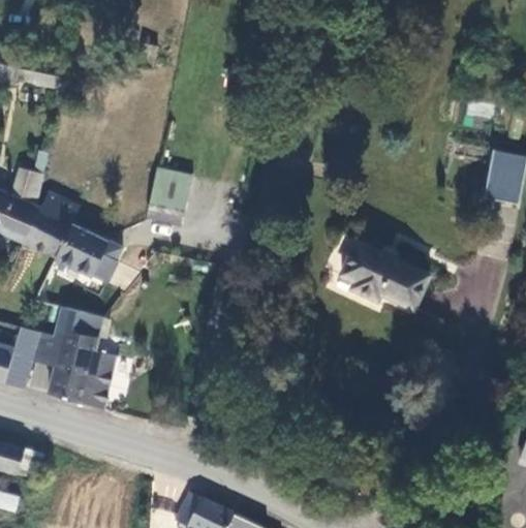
[(470,101),(469,116),(495,118),(496,104),(470,101)]
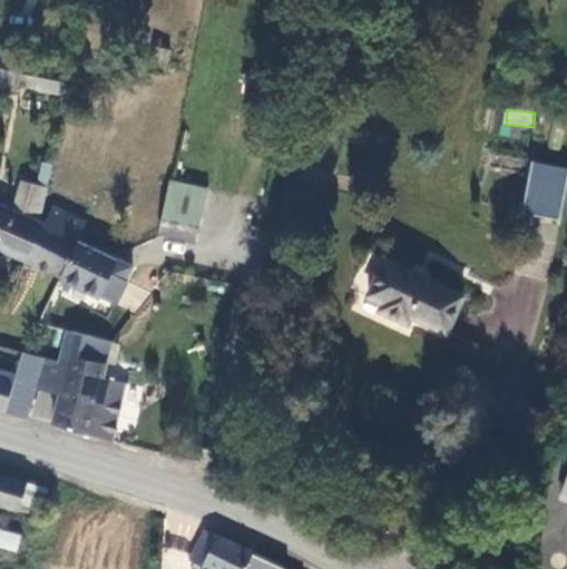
[(566,172),(529,164),(521,207),(558,215),(566,172)]
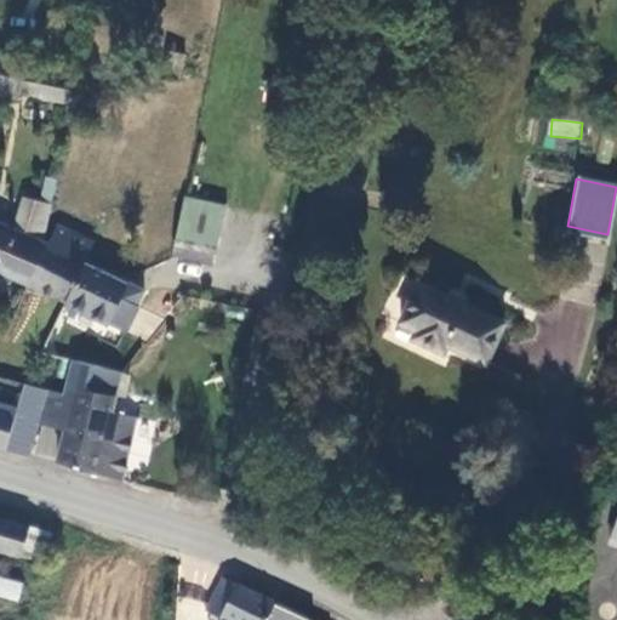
[(190,192),(178,248),(221,257),(233,202),(190,192)]
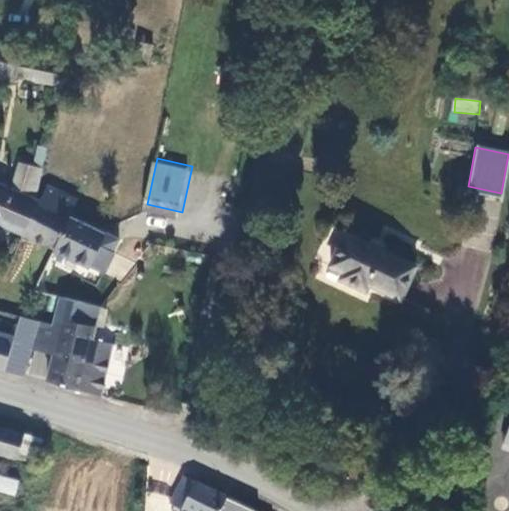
[(32,199),(40,167),(19,162),(15,188),(0,181),(0,227),(27,239),(41,203),(32,199)]
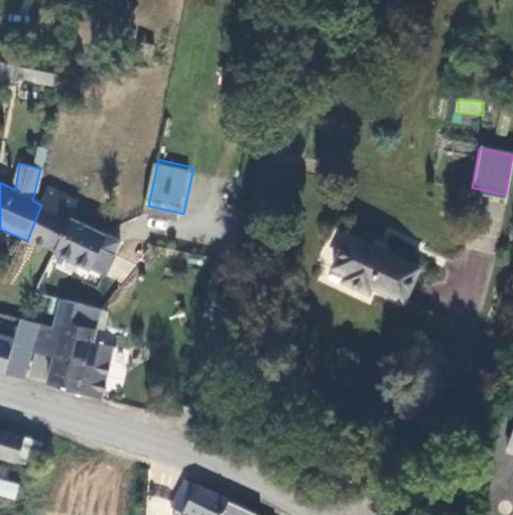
[(41,205),(27,241),(59,255),(73,220),(79,203),(48,189),(41,205)]
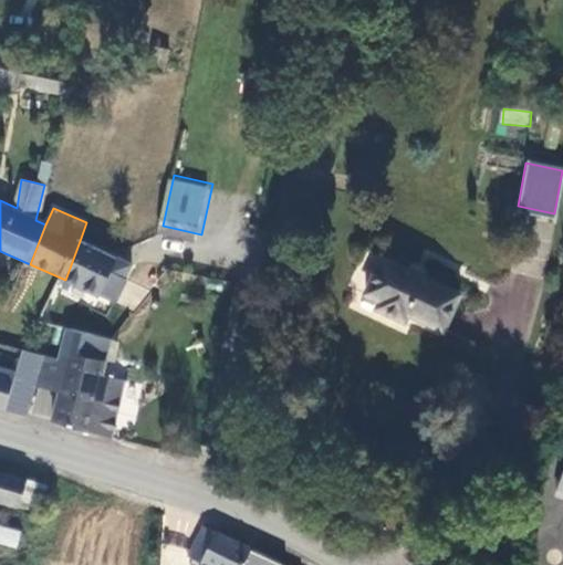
[(118,303),(136,264),(80,241),(65,280),(118,303)]
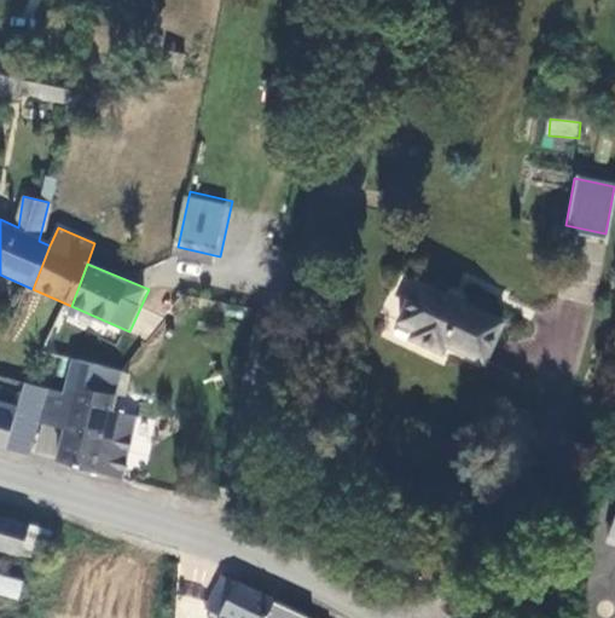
[(415,276),(395,316),(413,324),(410,333),(442,348),(446,340),(480,356),(498,316),(415,276)]
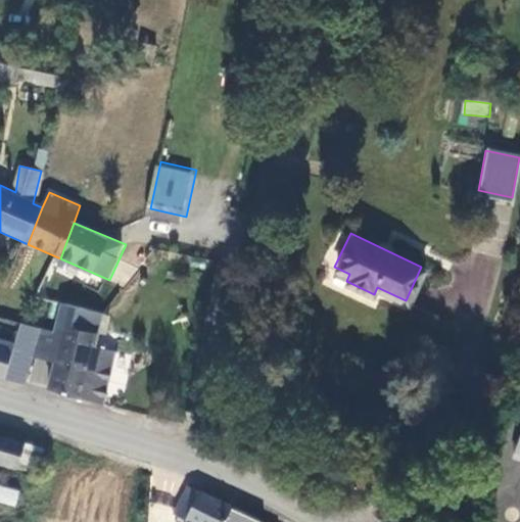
[(61,334),(55,360),(48,385),(122,402),(134,353),(94,343),(101,312),(62,302),(55,333),(61,334)]
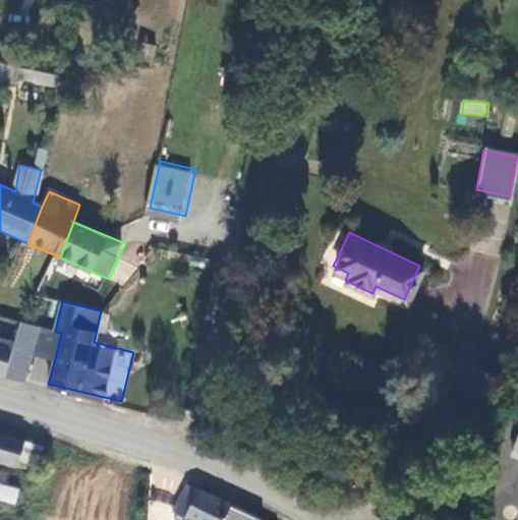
[(41,326),(20,319),(13,342),(5,371),(25,377),(33,353),(41,326)]
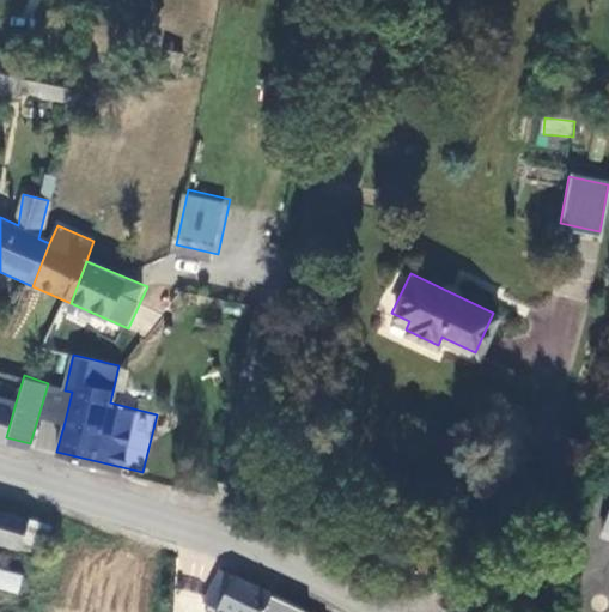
[(48,383),(38,416),(48,418),(65,422),(72,392),(65,391),(56,387),(48,383)]
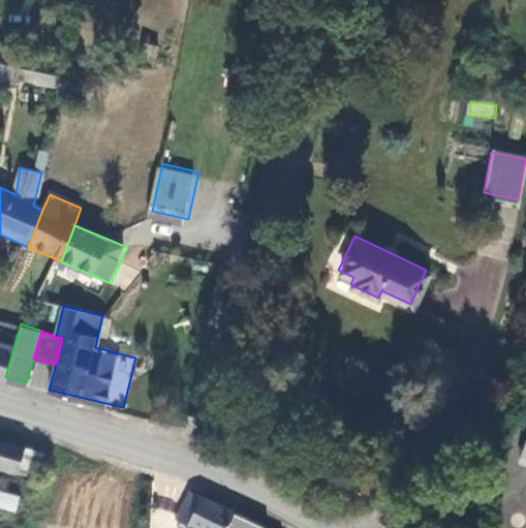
[(0,376),(5,377),(13,347),(0,343),(0,376)]
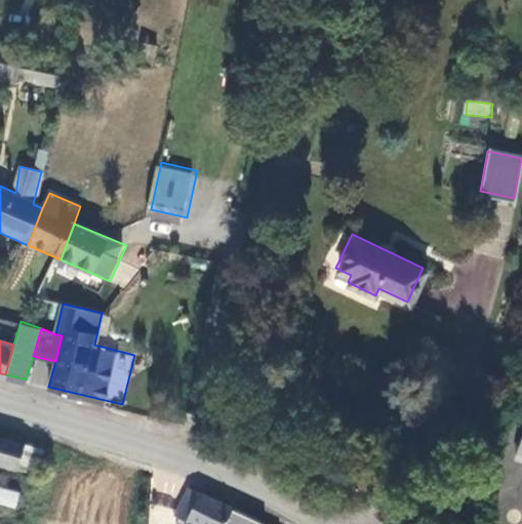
[(0,462),(30,472),(37,446),(0,435),(0,462)]
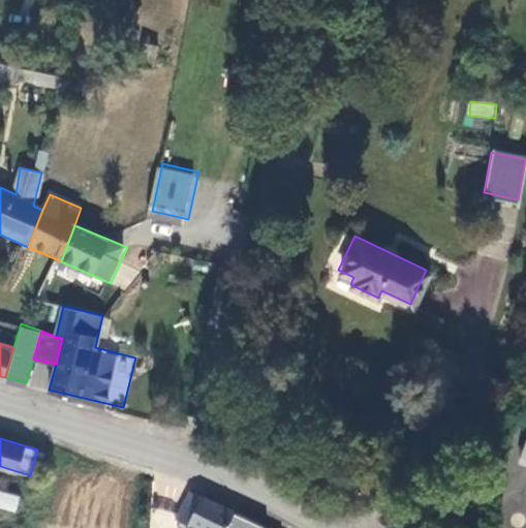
[(0,508),(19,514),(24,497),(0,491),(0,508)]
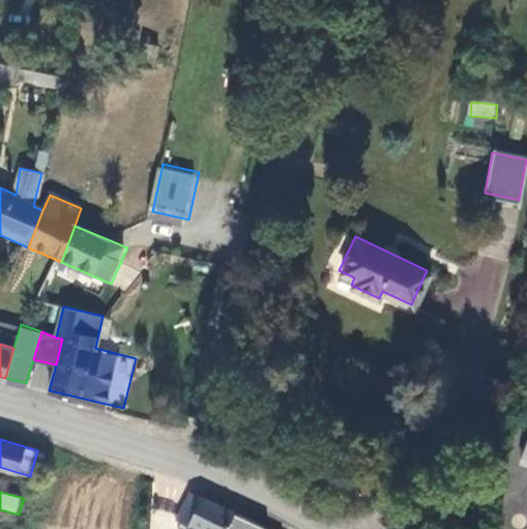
[(257,528),(260,523),(201,496),(187,525),(195,528),(257,528)]
